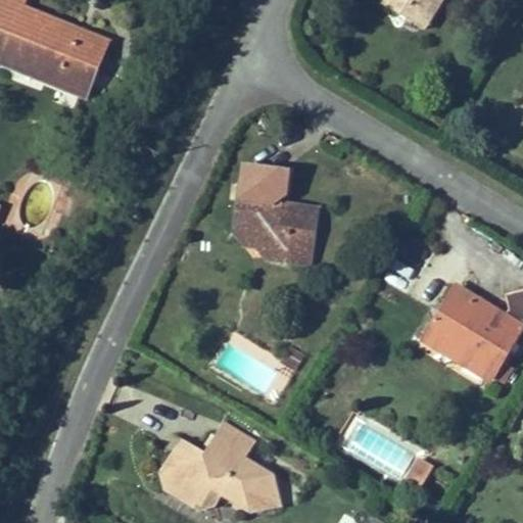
[(0,0),(0,59),(86,98),(111,41),(26,2),(26,0),(0,0)]
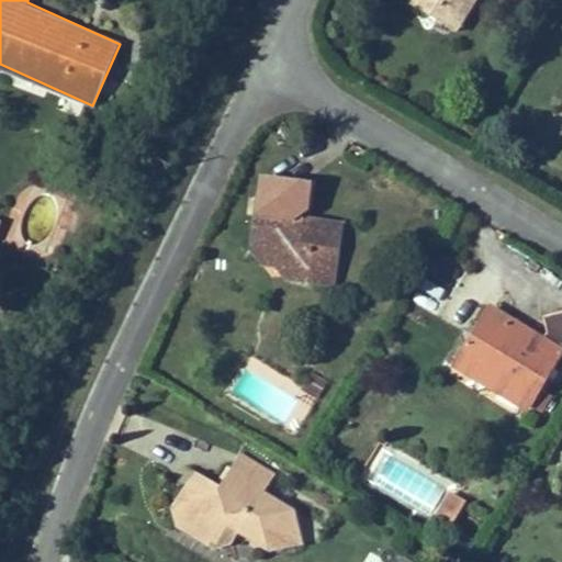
[(419,0),(414,8),(436,23),(445,11),(461,21),(474,0),(419,0)]
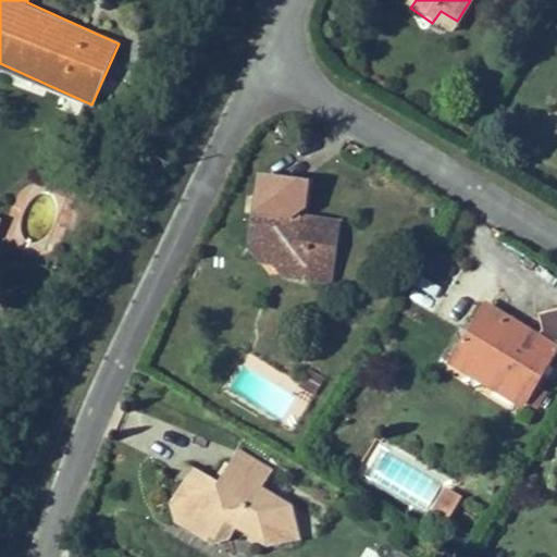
[(449,34),(457,21),(441,11),(432,23),(449,34)]
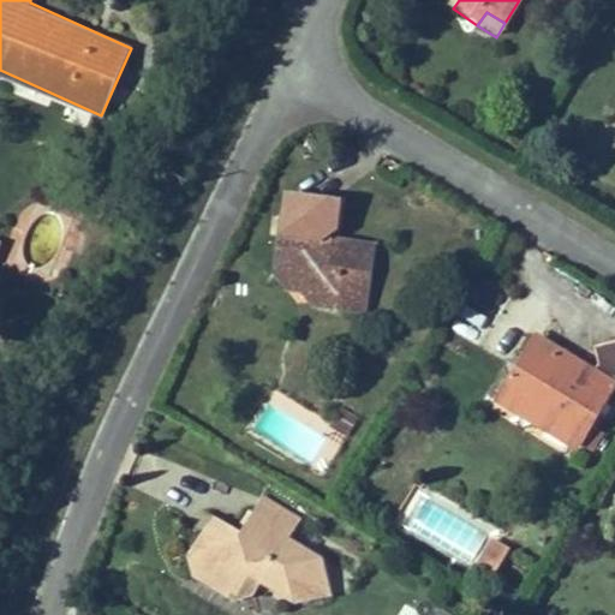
[(282,226),(311,206),(285,204),(282,226)]
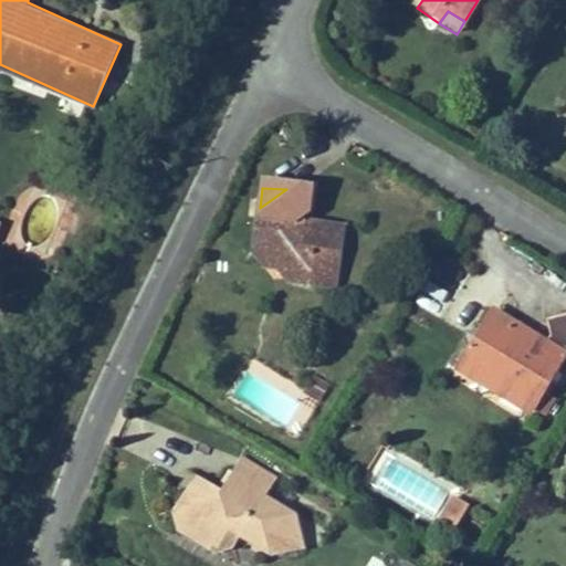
[(260,208),(254,249),(271,251),(287,272),(286,284),(333,290),(342,230),(308,226),(302,220),(308,215),(311,191),(286,189),(260,208)]
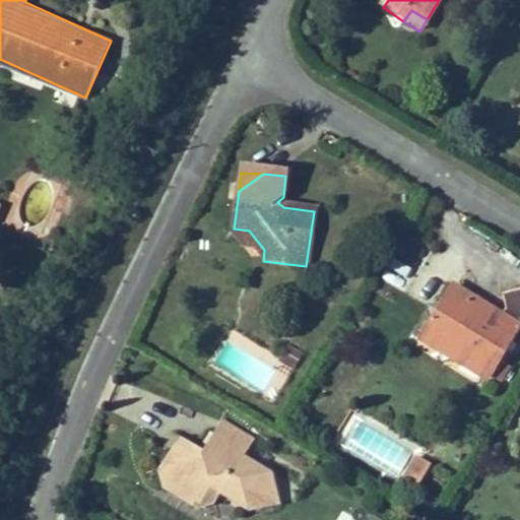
[(249,231),(234,229),(233,237),(251,260),(263,261),(264,250),(249,231)]
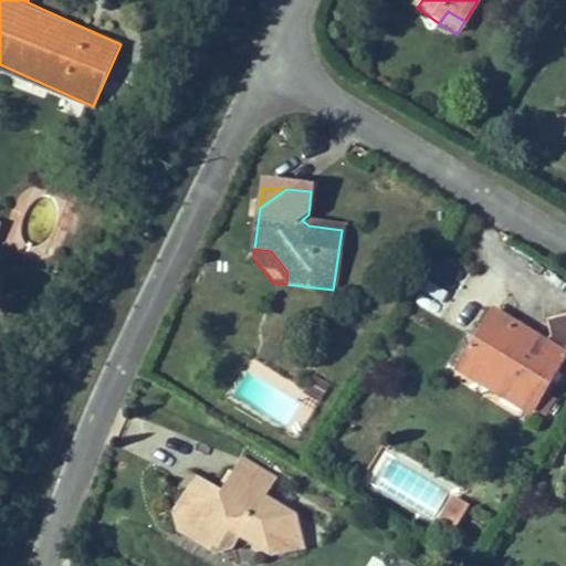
[(453,297),(465,269),(441,258),(421,305),(437,312),(444,294),(453,297)]
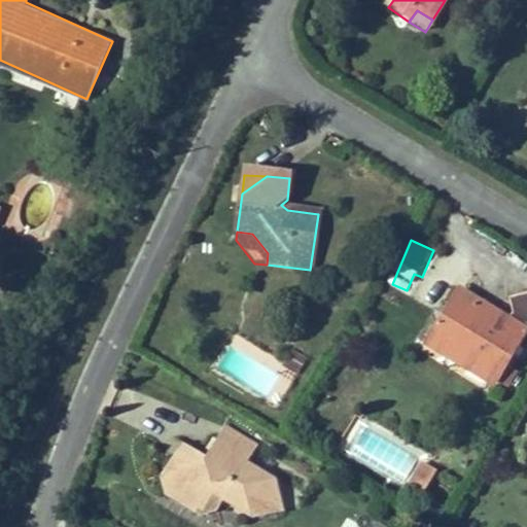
[(424,340),(443,350),(447,365),(463,362),(497,382),(505,367),(511,370),(517,357),(513,356),(525,335),(526,336),(526,293),(508,296),(511,307),(503,320),(455,292),(444,311),(447,325),(432,329),(424,340)]
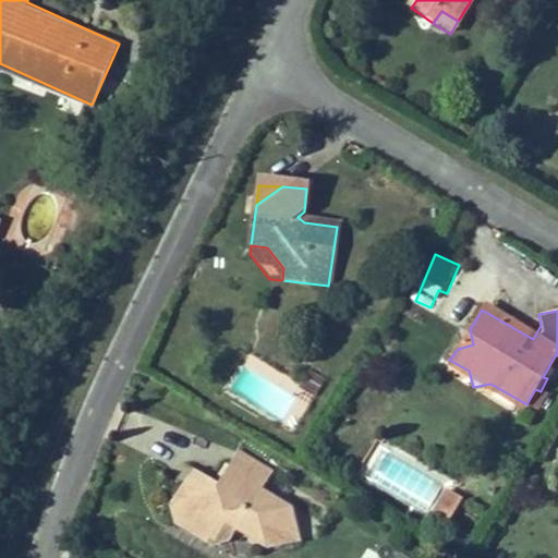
[(473,344),(470,329),(455,332),(458,349),(473,344)]
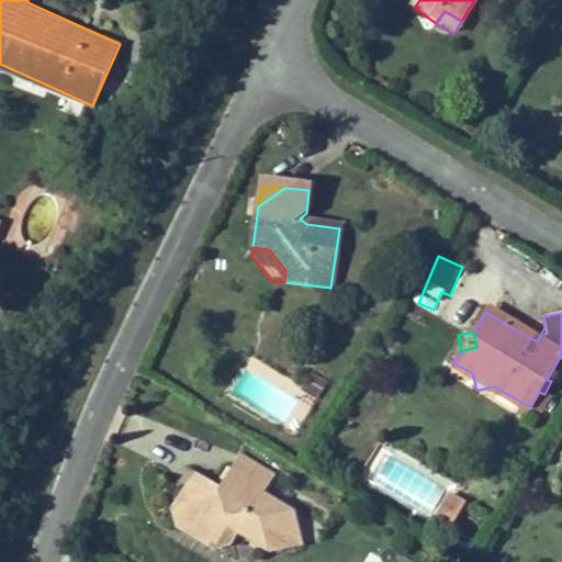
[(315,371),(308,382),(324,392),(332,380),(315,371)]
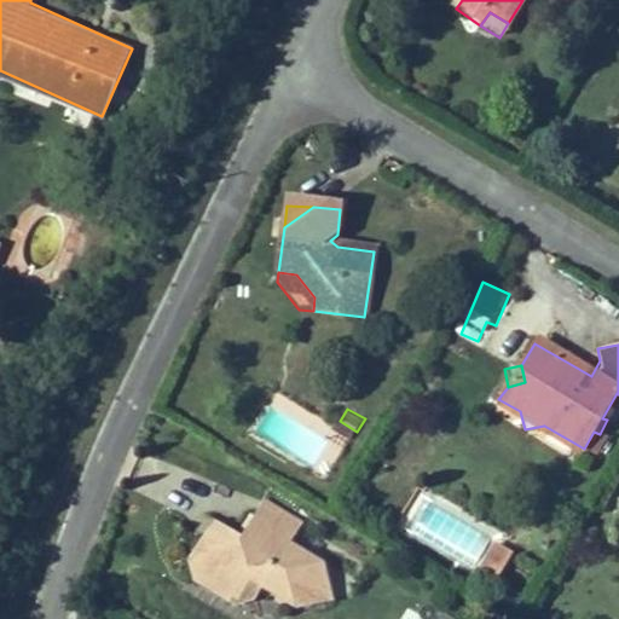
[(256,512),(298,536),(306,521),(265,497),(256,512)]
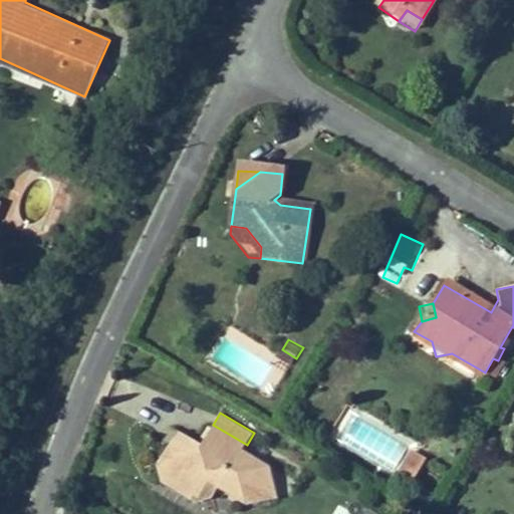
[(185,453),(173,446),(162,465),(184,478),(186,496),(195,502),(217,498),(223,489),(249,504),(275,500),(269,468),(243,452),(247,445),(213,425),(202,443),(194,438),(185,453)]
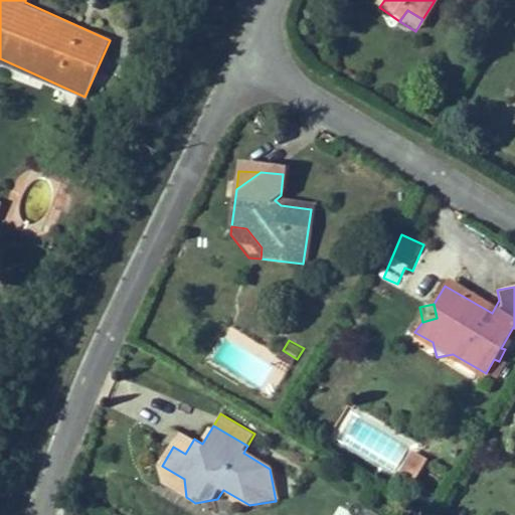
[(185,454),(194,439),(182,432),(173,447),(185,454)]
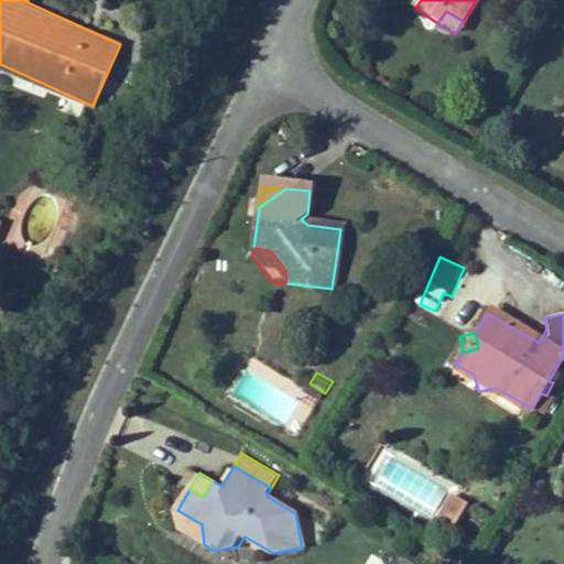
[(441,514),(457,524),(469,501),(453,492),(441,514)]
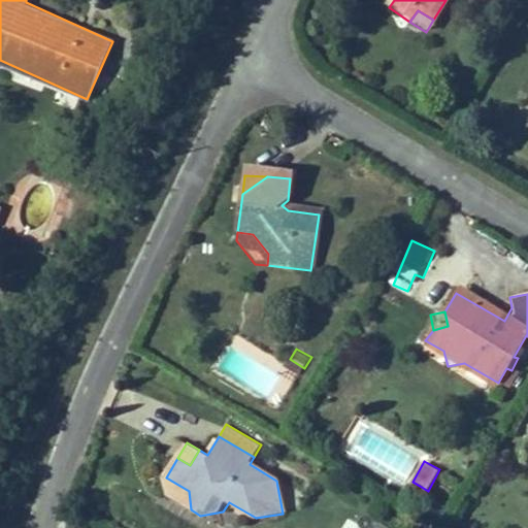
[(189,491),(166,477),(170,497),(191,509),(189,491)]
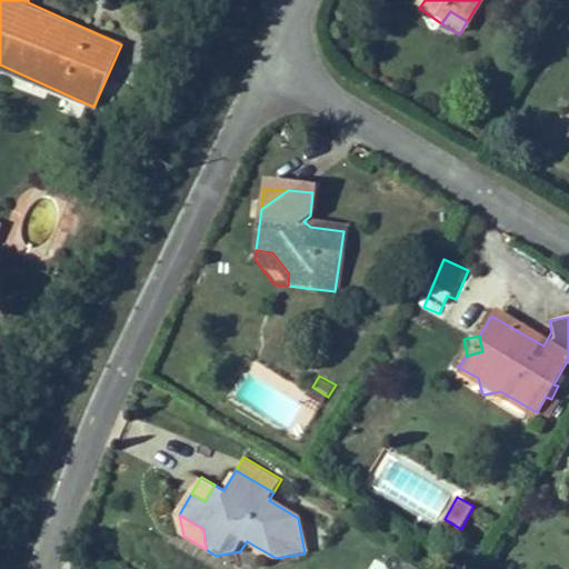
All buildings are outlined.
